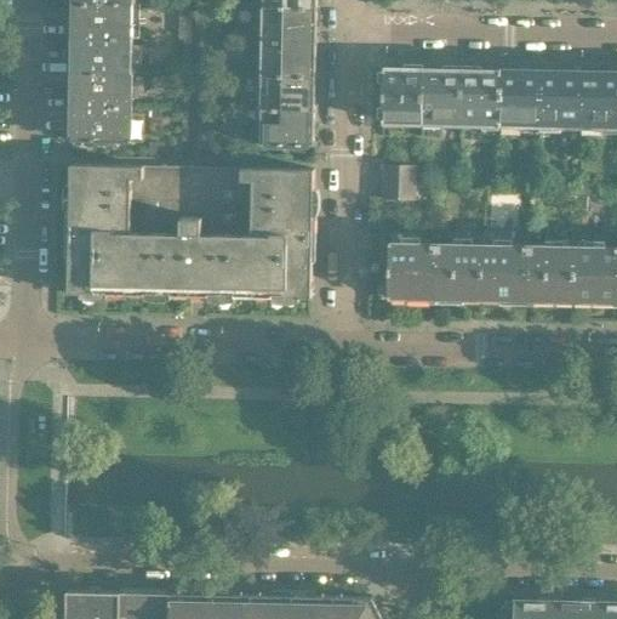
[(130,6),(72,5),(70,40),(129,40),(130,6)]
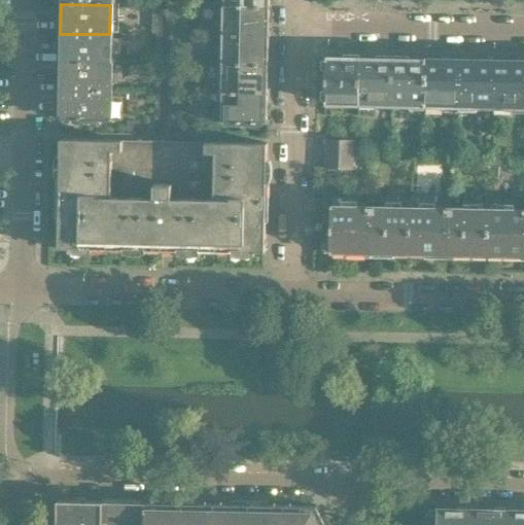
[(266,8),(220,7),(220,23),(216,23),(216,36),(266,37),(266,8)]
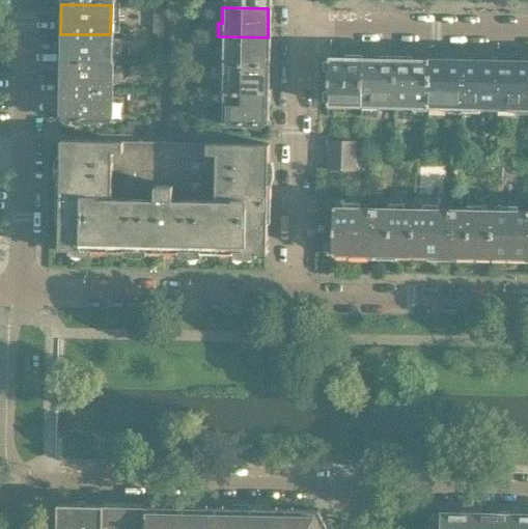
[(110,34),(60,34),(59,62),(110,63),(110,34)]
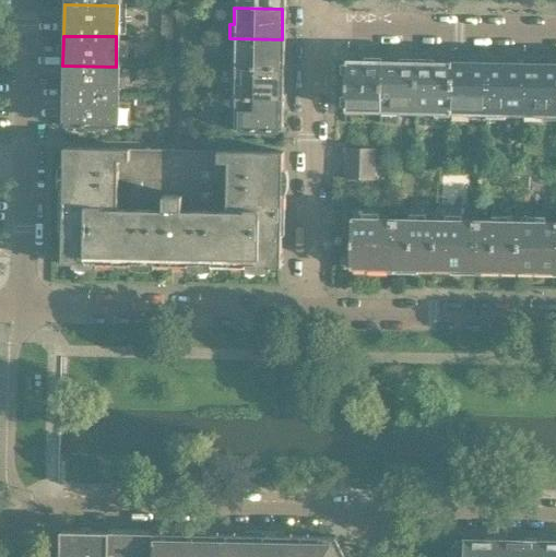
[(282,39),(229,38),(229,54),(234,54),(233,69),(281,70),(282,39)]
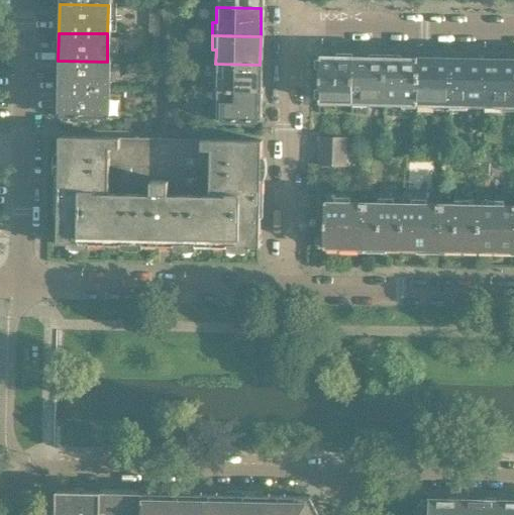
[(349,59),(317,59),(316,100),(316,103),(348,104),(349,59)]
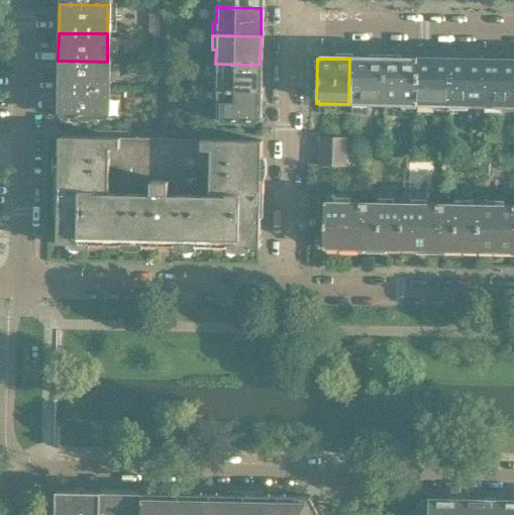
[(382,60),(349,59),(348,104),(381,104),(382,60)]
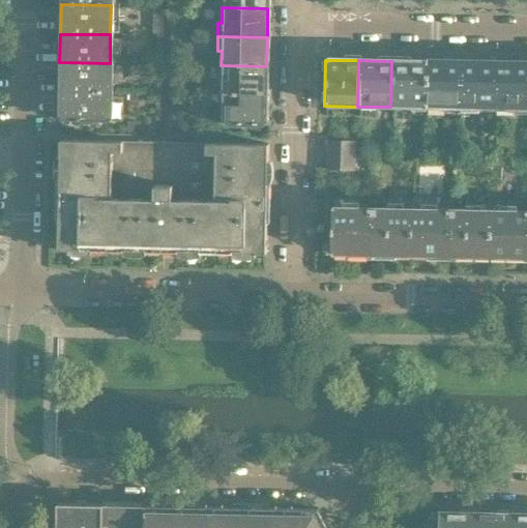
[(425,62),(391,61),(390,107),(423,108),(425,62)]
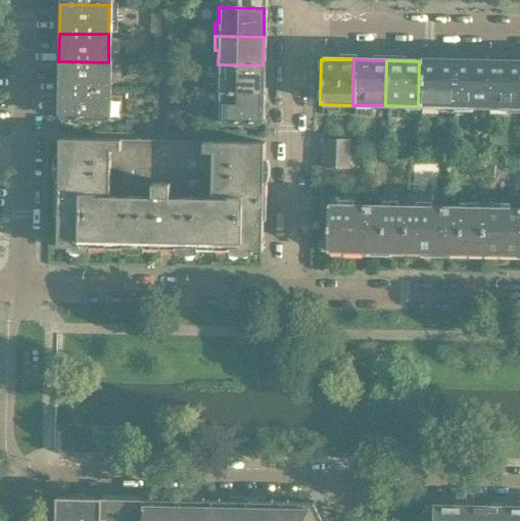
[(108,62),(58,61),(58,91),(107,92),(108,62)]
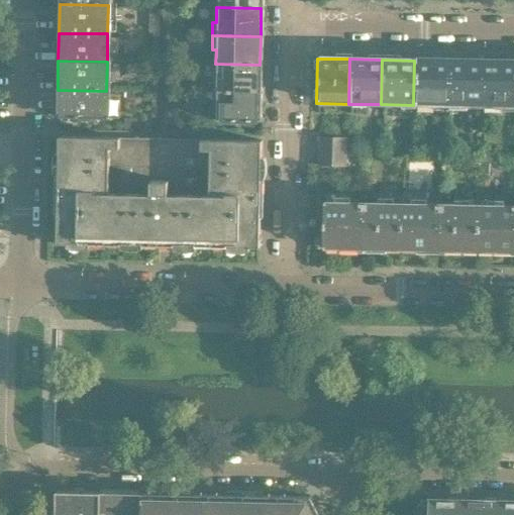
[(446,62),(414,61),(413,105),(445,106),(446,62)]
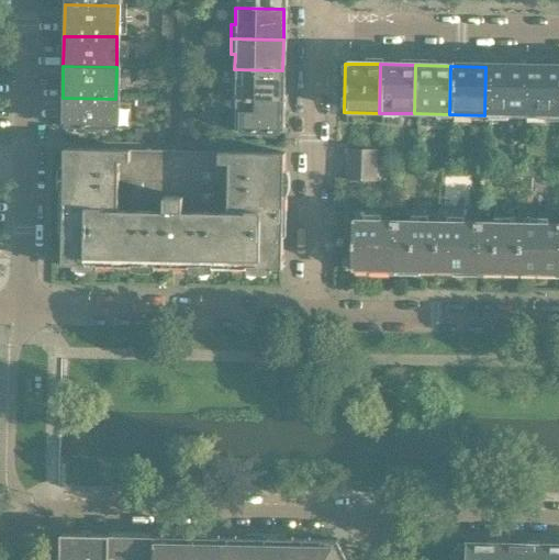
[(522,67),(485,67),(484,115),(521,115),(522,67)]
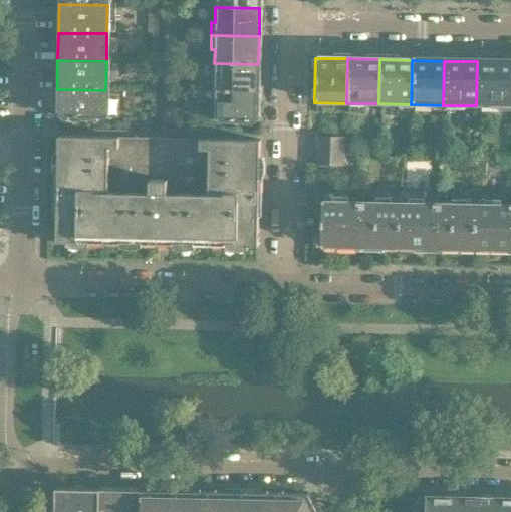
[(509,62),(477,61),(476,105),(508,106),(509,62)]
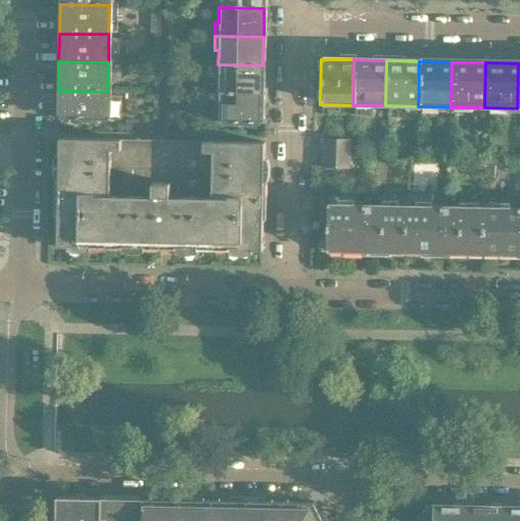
[(263,65),(218,64),(218,80),(214,80),(214,93),(263,94),(263,65)]
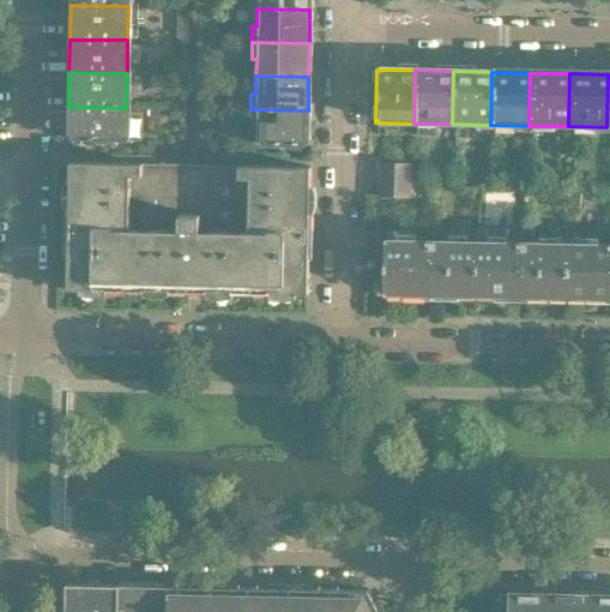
[(126,108),(68,107),(67,141),(126,142),(126,108)]
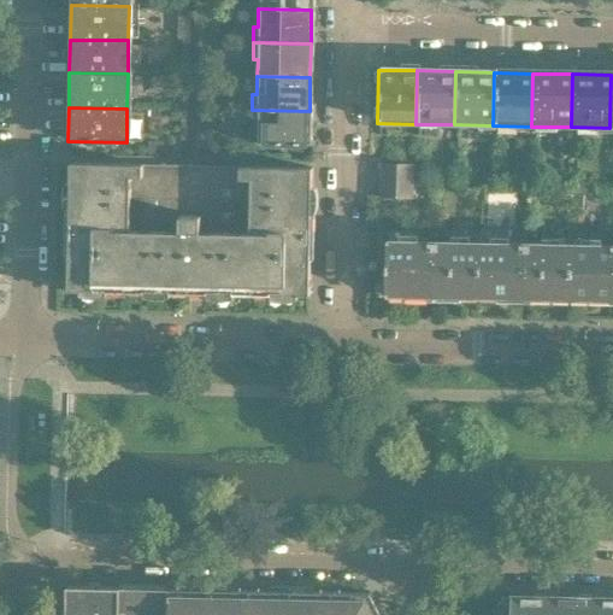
[(310,111),(252,110),(251,145),(308,146),(310,111)]
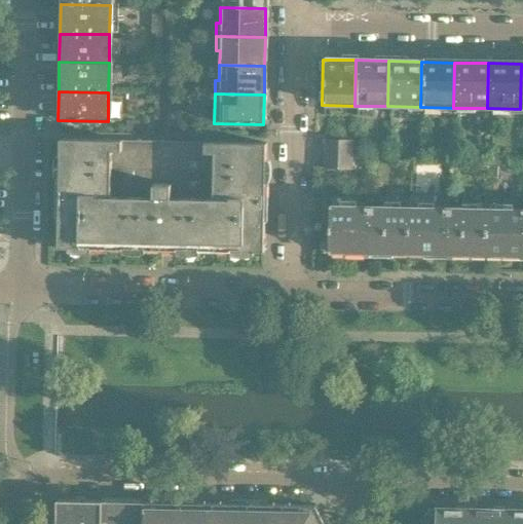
[(261,253),(262,184),(261,184),(262,162),(263,162),(263,145),(57,141),(57,158),(58,158),(58,179),(57,179),(54,249),(66,250),(66,248),(87,249),(87,250),(120,251),(120,250),(142,250),(142,251),(175,252),(175,251),(195,251),(195,252),(229,253),(229,252),(250,252),(250,253),(261,253)]
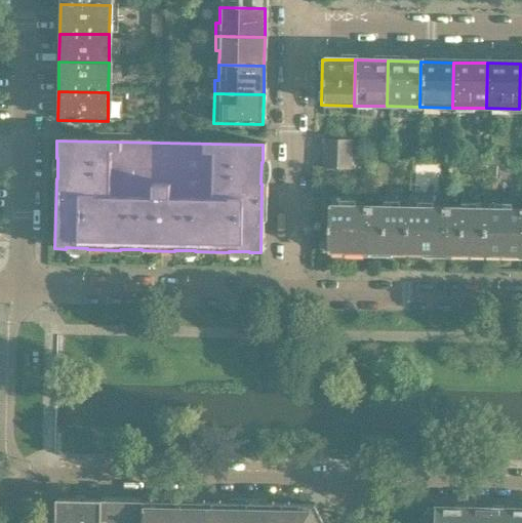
[(322,142),(322,143),(321,156),(349,157),(349,143),(322,142)]
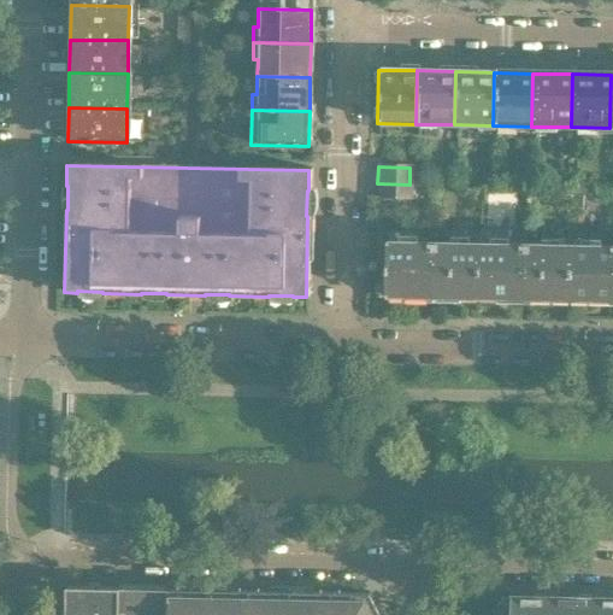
[(410,185),(377,183),(377,199),(408,200),(410,185)]
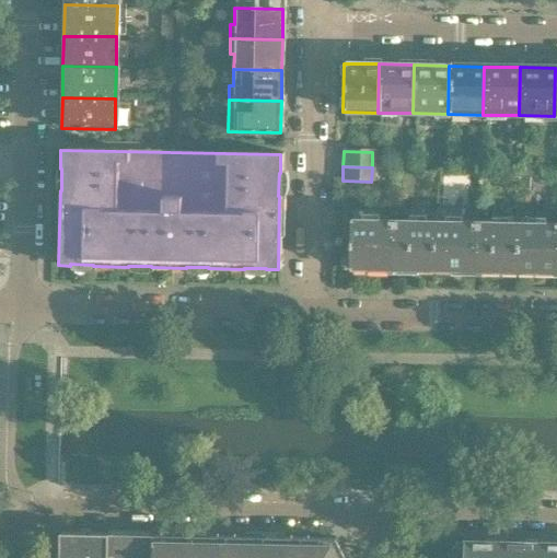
[(391,222),(361,221),(348,221),(348,269),(390,270),(391,222)]
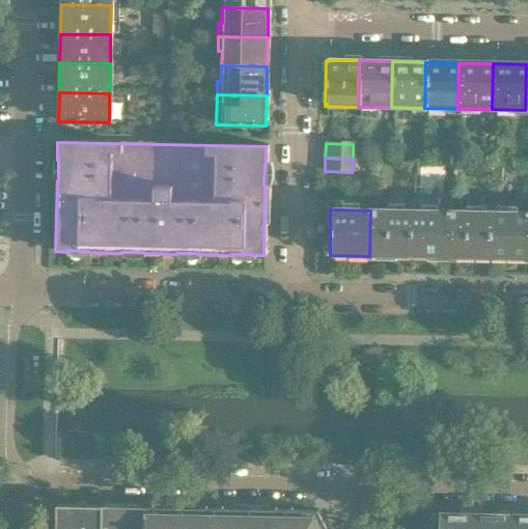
[(410,211),(384,211),(370,211),(369,256),(409,256),(410,211)]
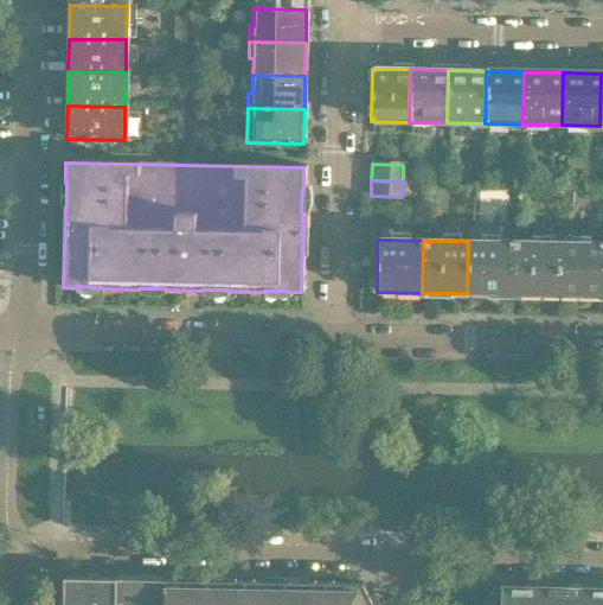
[(513,242),(480,242),(468,241),(467,293),(512,294),(513,242)]
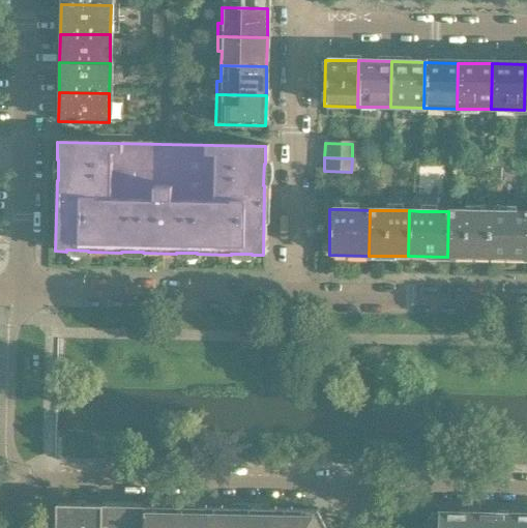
[(488,212),(463,211),(448,211),(447,257),(488,258),(488,212)]
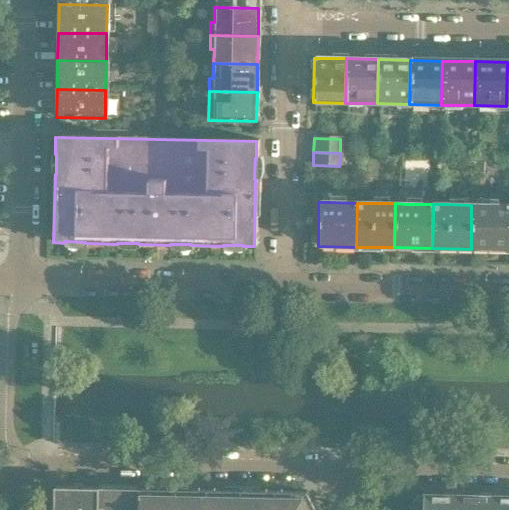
[(508,222),(508,205),(481,205),(471,205),(471,249),(508,250),(508,222)]
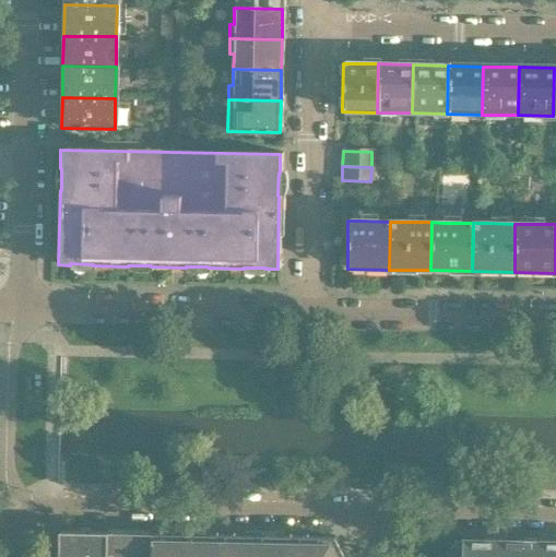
[(105,556),(106,534),(58,533),(57,554),(54,554),(52,556),(105,556)]
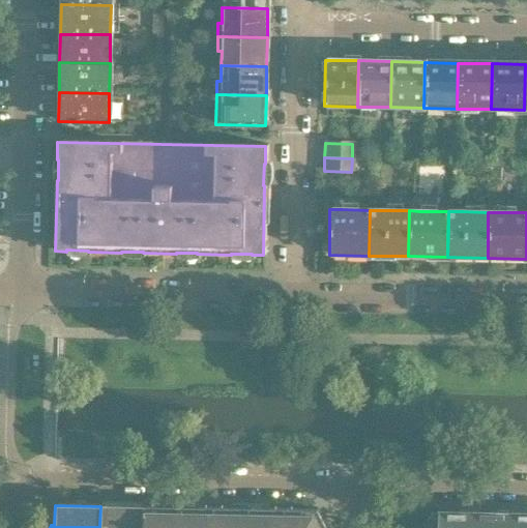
[(143,527),(144,507),(100,506),(99,527),(143,527)]
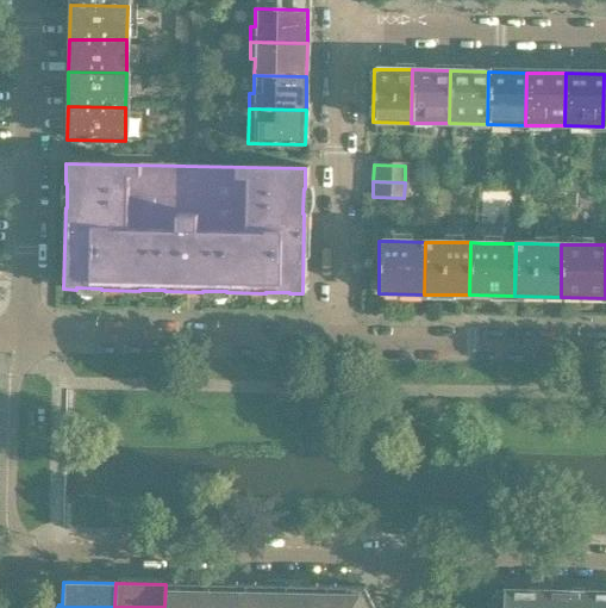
[(205,607),(206,585),(183,584),(166,584),(164,607),(205,607)]
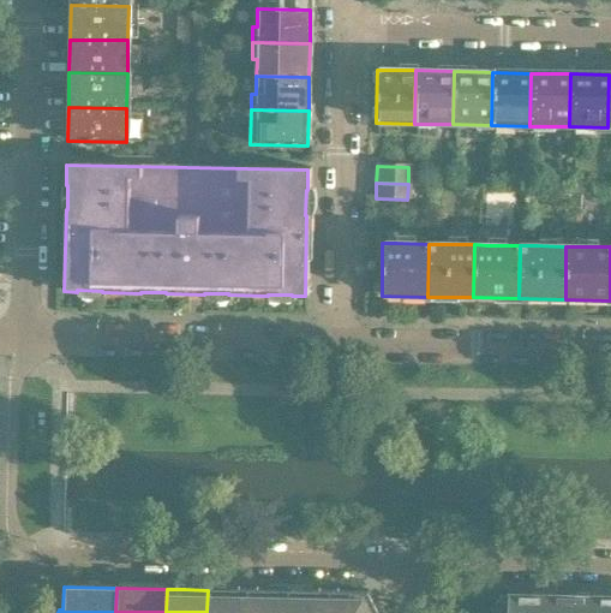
[(246,612),(247,590),(226,590),(208,590),(207,612),(246,612)]
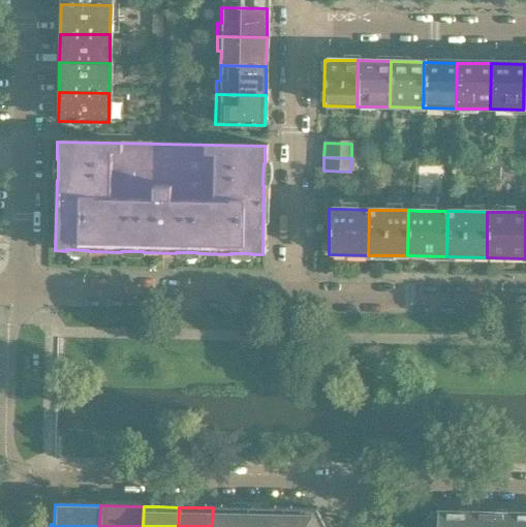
[(247,526),(248,508),(228,508),(213,507),(212,526),(247,526)]
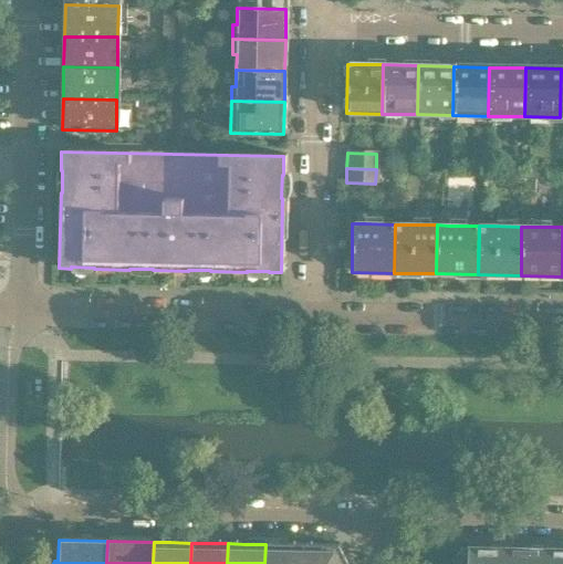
[(301,563),(302,545),(283,544),(266,544),(264,563),(301,563)]
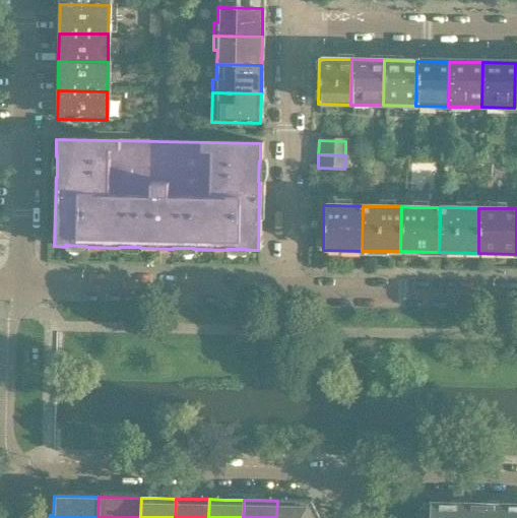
[(317,517),(309,501),(277,501),(276,517),(317,517)]
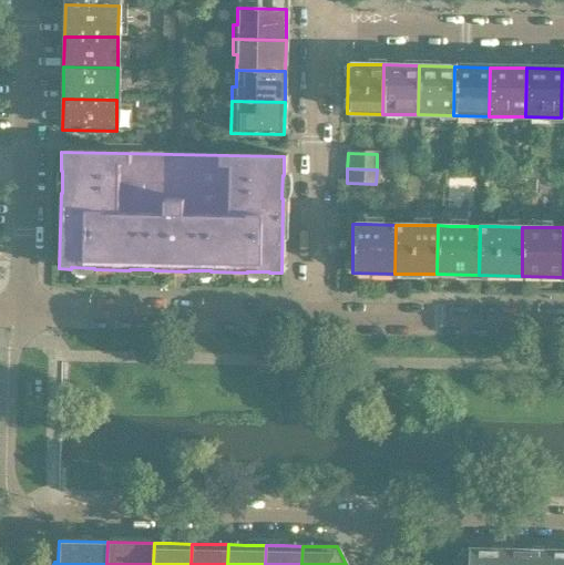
[(488,550),(460,550),(459,554),(457,554),(451,563),(452,564),(505,564),(506,551),(501,550),(501,547),(488,547),(488,550)]
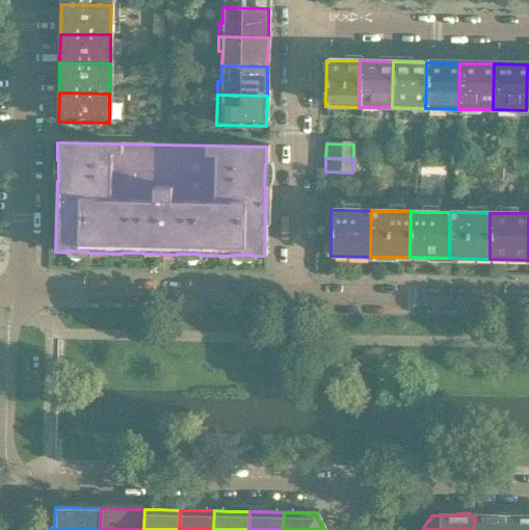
[(496,513),(496,517),(475,517),(474,529),(511,529),(512,517),(508,517),(508,514),(496,513)]
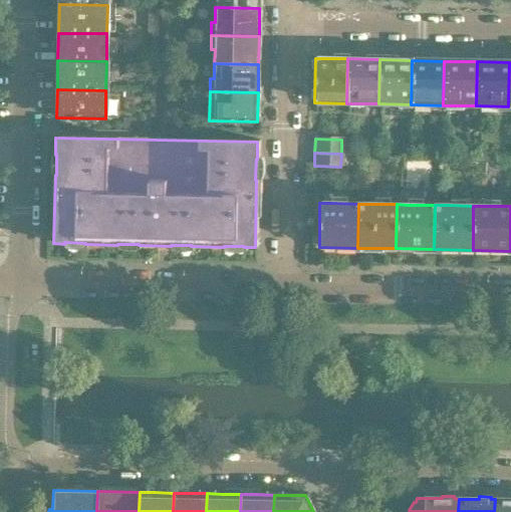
[(510,511),(510,499),(495,499),(494,511),(510,511)]
